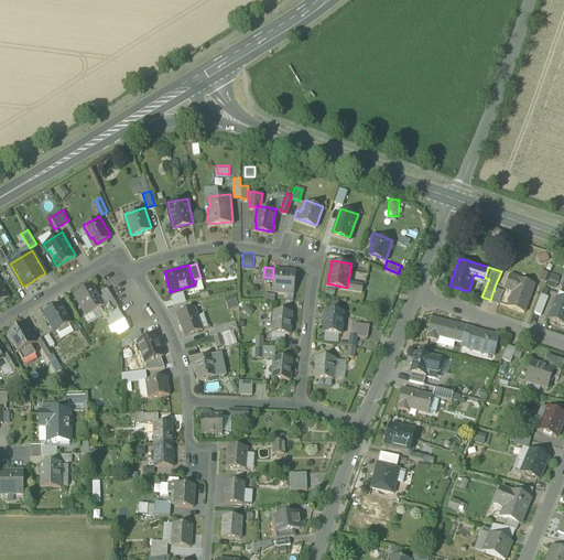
[(295,270),(273,268),(273,278),(272,288),(294,290),(295,270)]
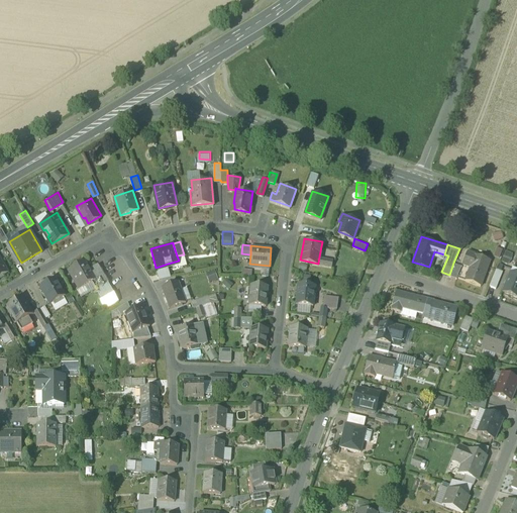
[(502,259),(511,261),(512,249),(503,247),(502,259)]
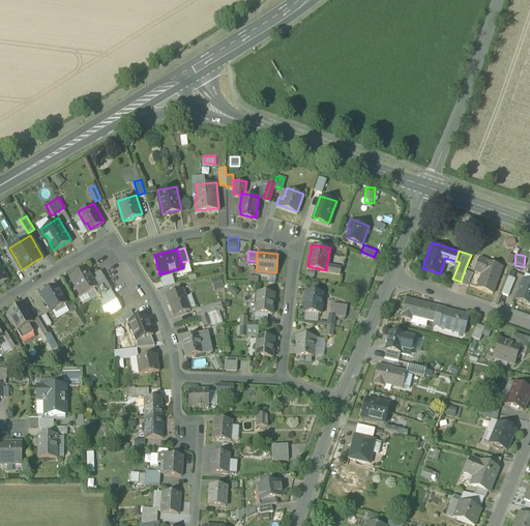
[(476,286),(492,291),(502,264),(479,256),(474,269),(481,271),(476,286)]
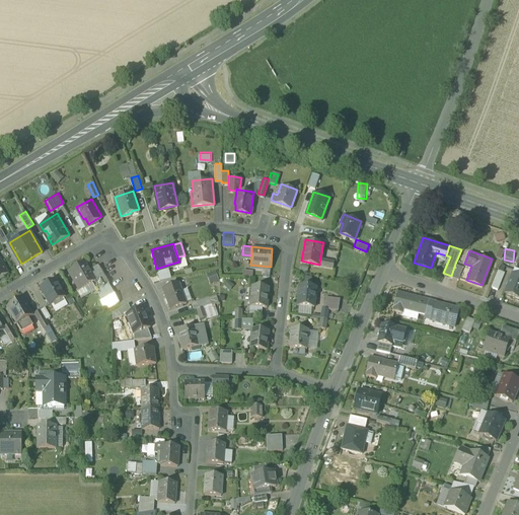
[(319,264),(329,266),(331,260),(320,258),(319,264)]
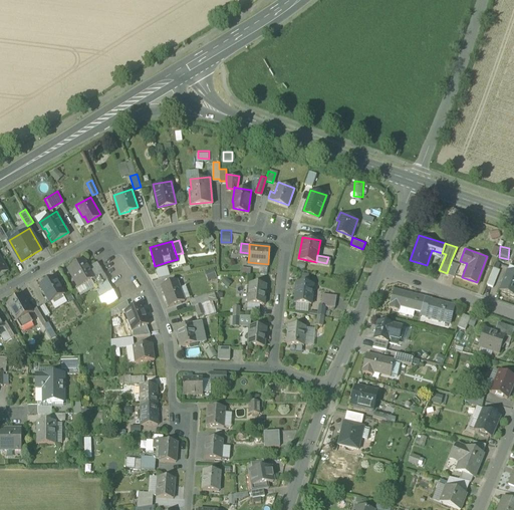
[(90,279),(94,285),(96,284),(107,278),(97,262),(89,267),(83,257),(68,266),(78,285),(90,279)]
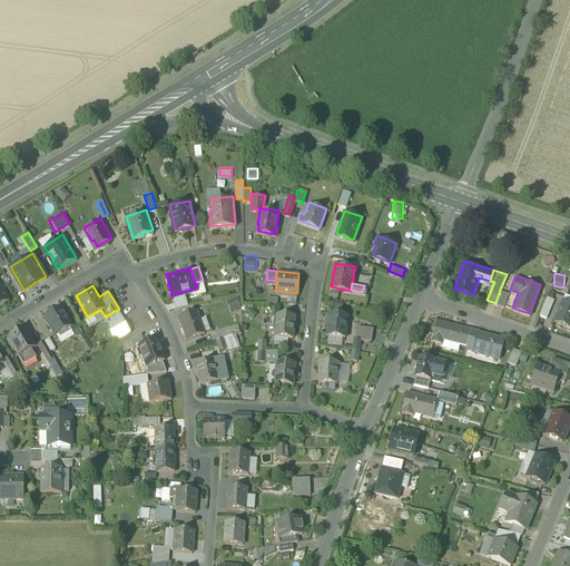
[(242,292),(242,302),(254,302),(254,285),(242,286),(242,292)]
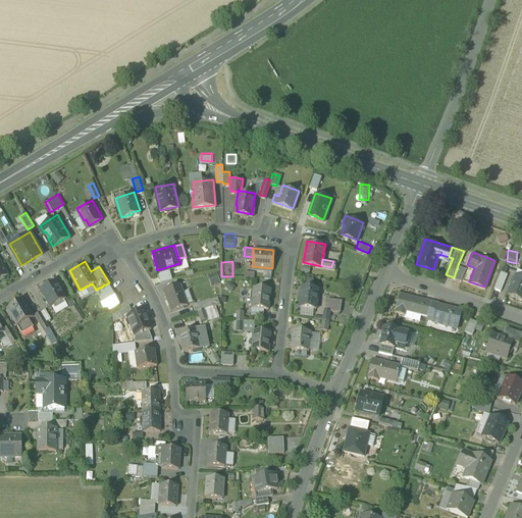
[(464,267),(458,265),(454,277),(460,279),(464,267)]
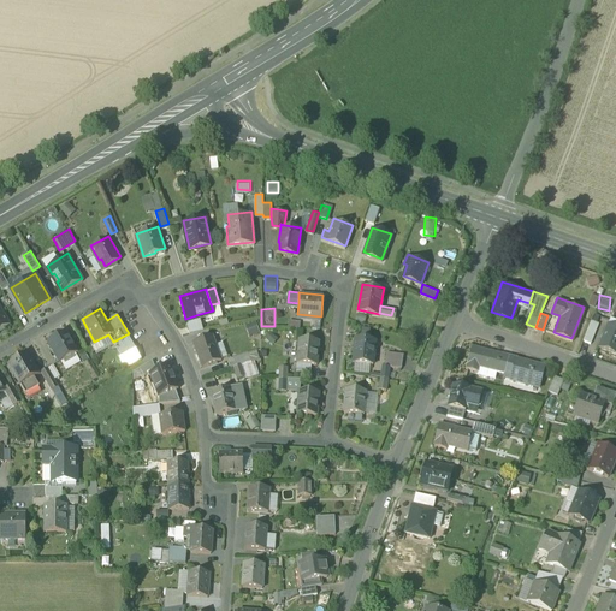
[(200,314),(185,319),(189,331),(203,327),(200,314)]
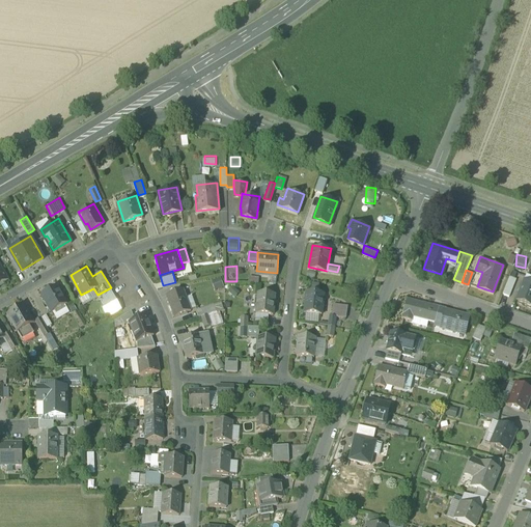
[(502,292),(509,294),(515,277),(514,276),(509,274),(502,292)]
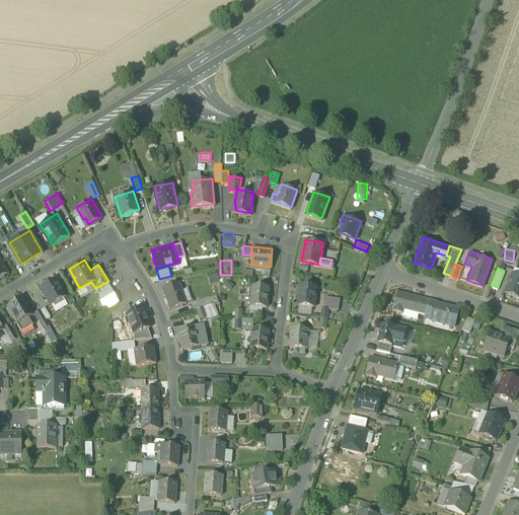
[(504,290),(518,296),(518,274),(512,271),(504,290)]
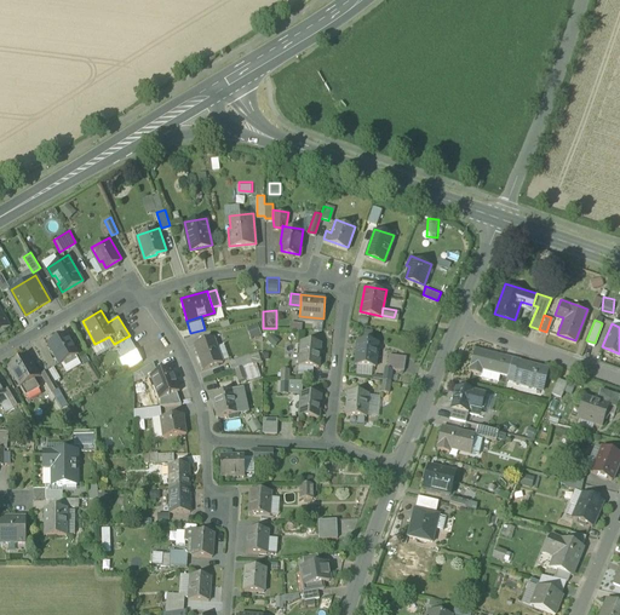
[(47,342),(61,362),(78,352),(65,331),(47,342)]
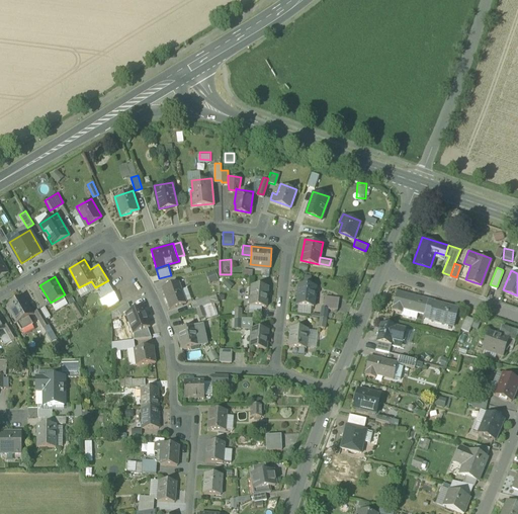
[(98,294),(101,302),(115,293),(108,280),(97,286),(100,292),(98,294)]
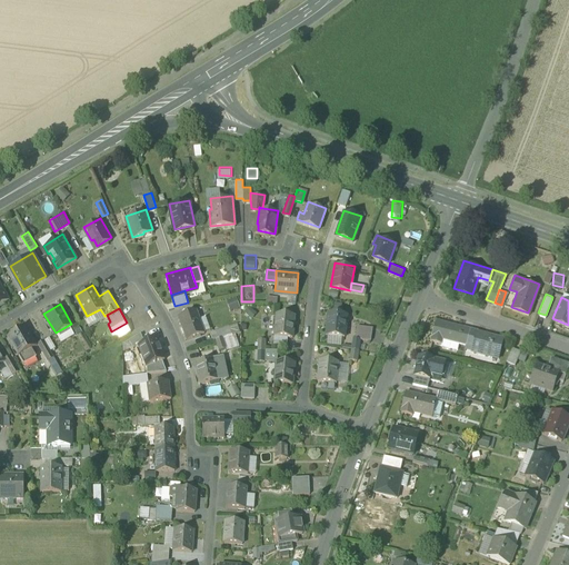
[(178,314),(187,337),(205,331),(196,308),(178,314)]
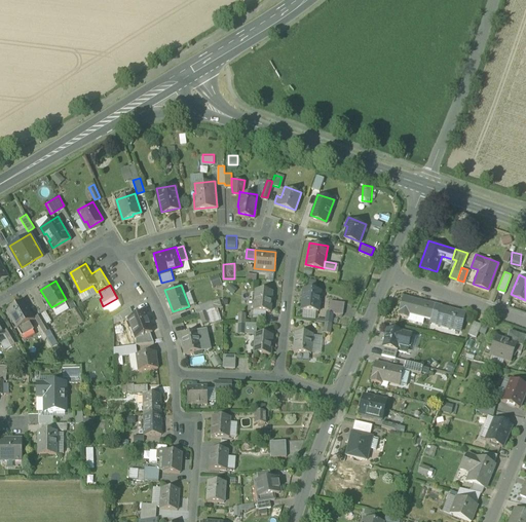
[(254,308),(270,309),(272,290),(255,288),(254,308)]
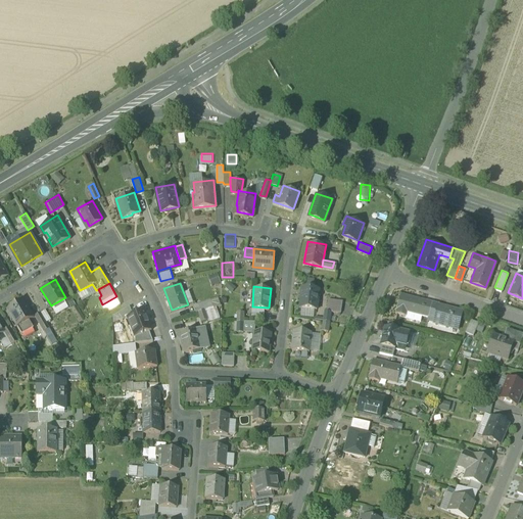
[(299,305),(317,308),(319,287),(301,286),(299,305)]
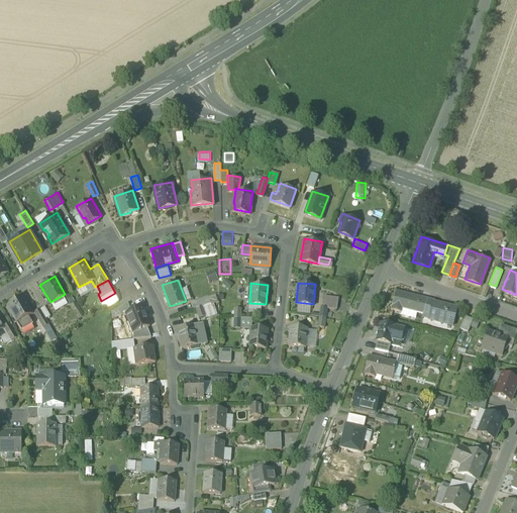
[(402,306),(423,312),(424,311),(427,297),(396,289),(392,307),(402,310),(402,306)]
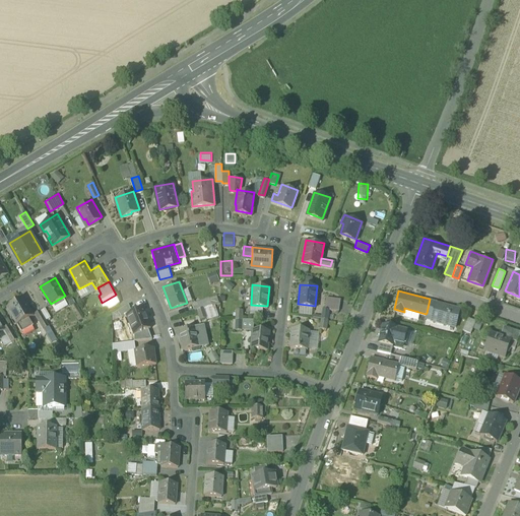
[(119,300),(116,295),(102,303),(105,308),(119,300)]
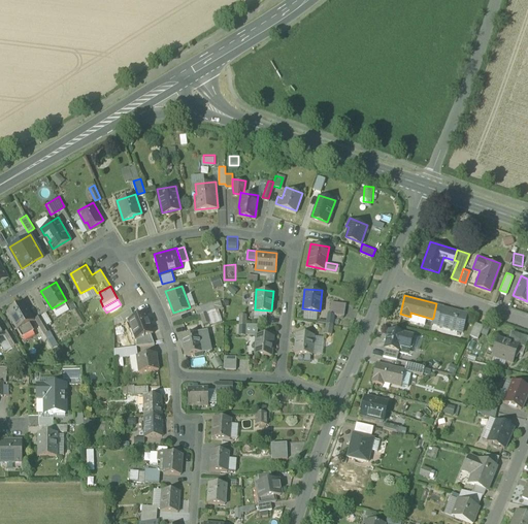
[(334,313),(343,314),(345,301),(331,299),(329,312),(334,313)]
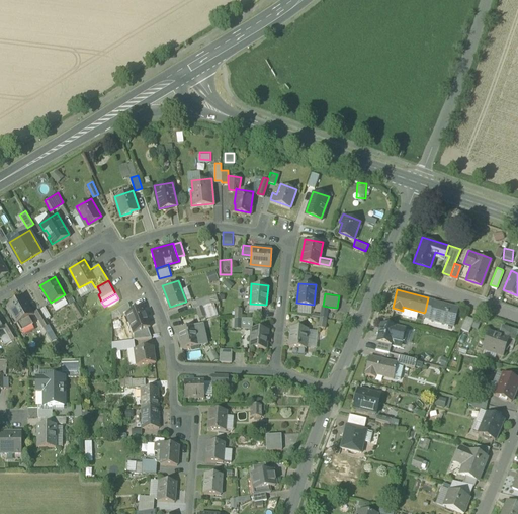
[(7,304),(17,322),(28,315),(32,313),(22,294),(7,304)]
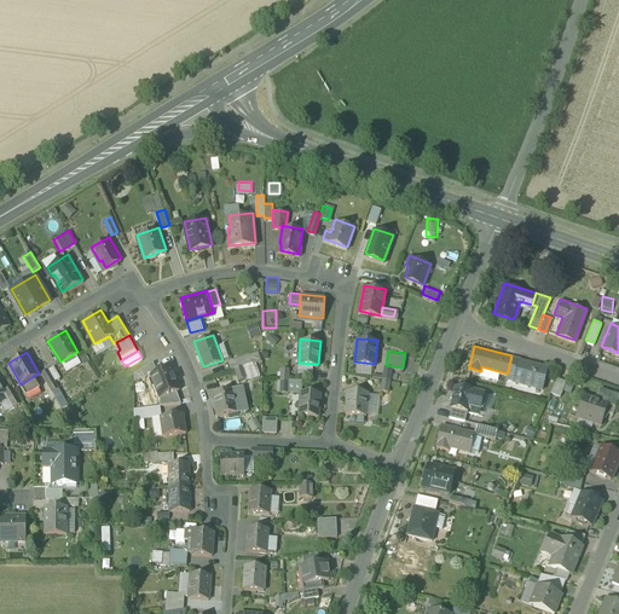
[(230,359),(232,366),(235,366),(242,364),(252,360),(249,352),(230,359)]
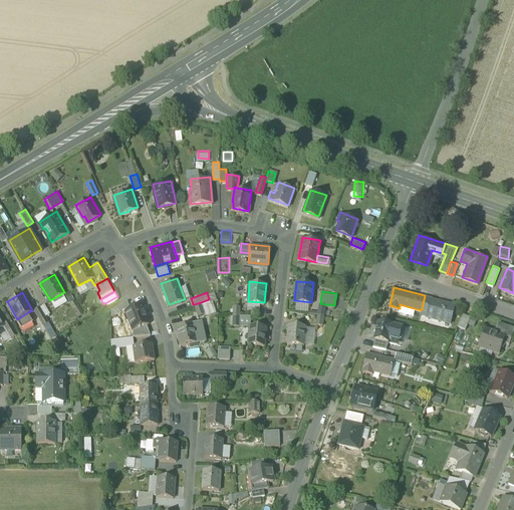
[(422,309),(427,310),(430,298),(431,298),(431,297),(425,295),(422,309)]
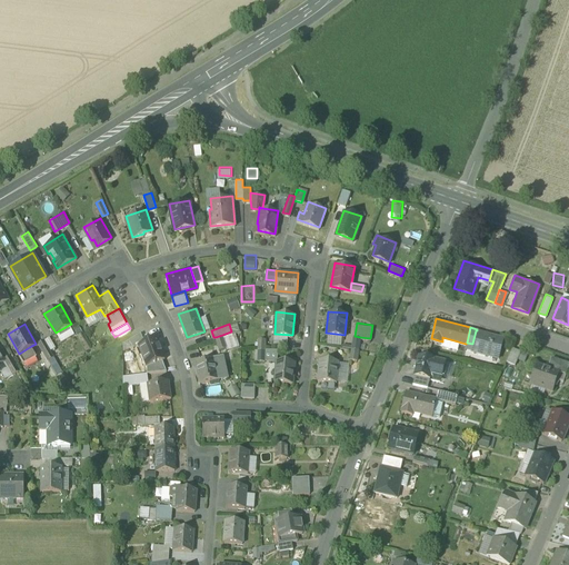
[(140,330),(129,337),(133,344),(138,343),(143,340),(140,330)]
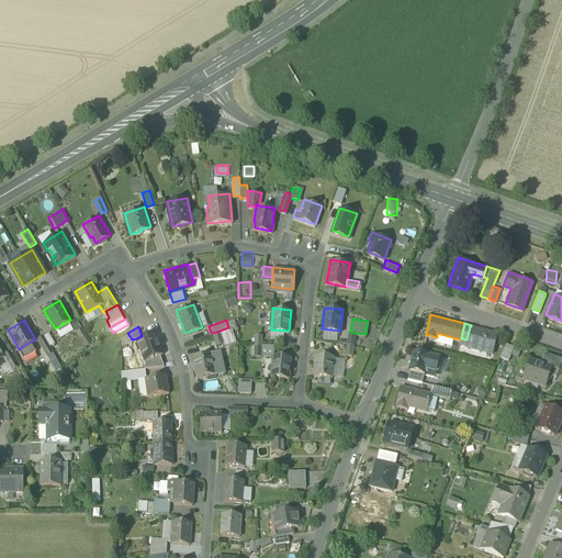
[(465,344),(492,352),(497,333),(471,326),(470,326),(467,339),(465,344)]
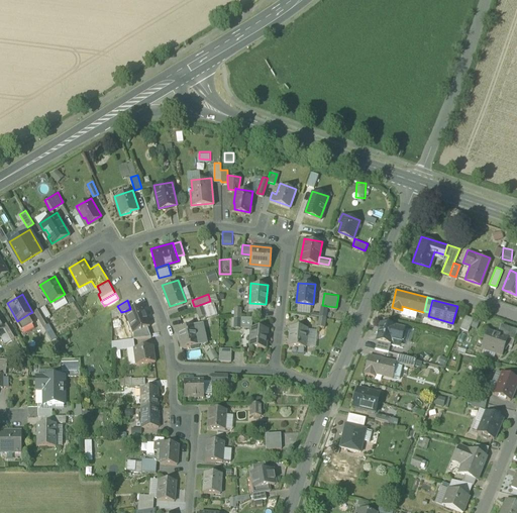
[(39,306),(45,316),(50,313),(44,304),(39,306)]
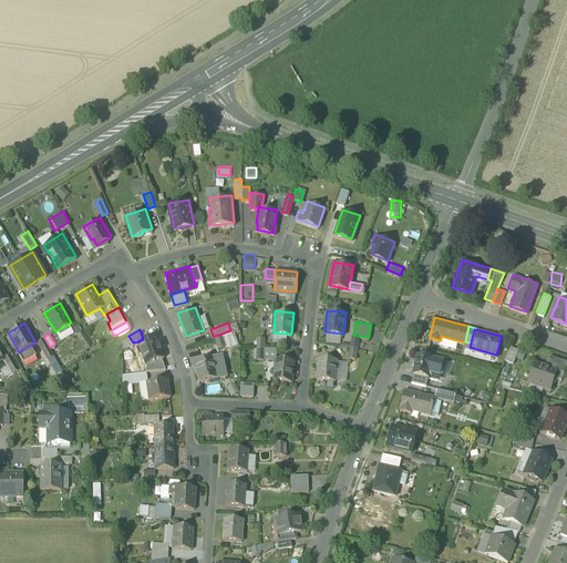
[(137,341),(146,362),(162,357),(164,356),(155,334),(143,339),(137,341)]
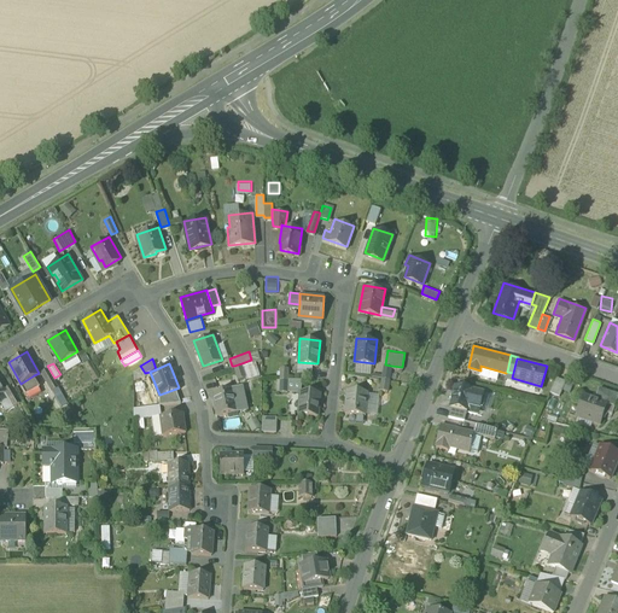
[(234,366),(238,378),(245,375),(242,363),(234,366)]
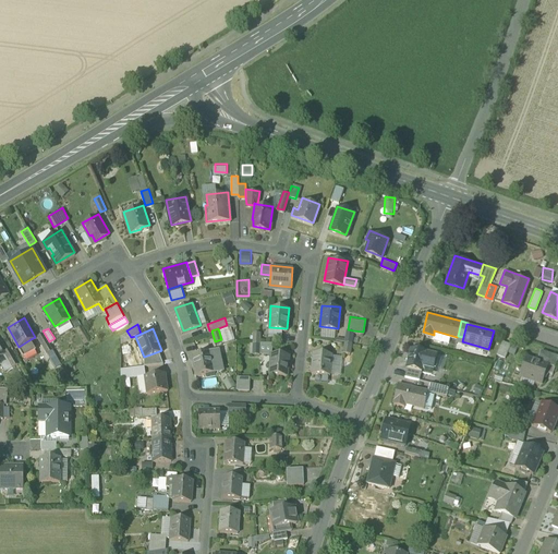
[(121,341),(131,337),(126,330),(121,334),(121,341)]
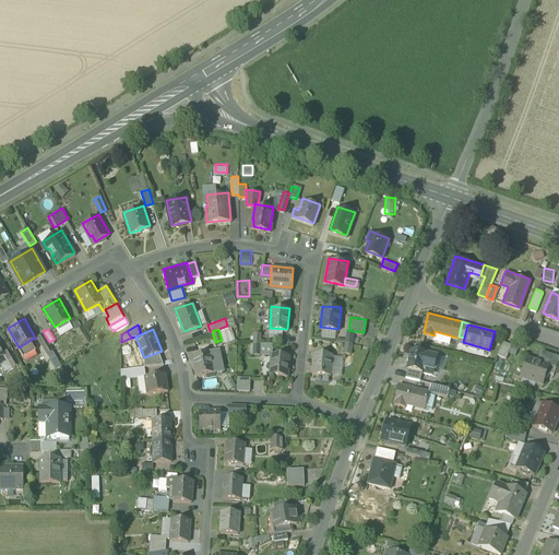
[(37,335),(47,352),(52,349),(43,332),(37,335)]
